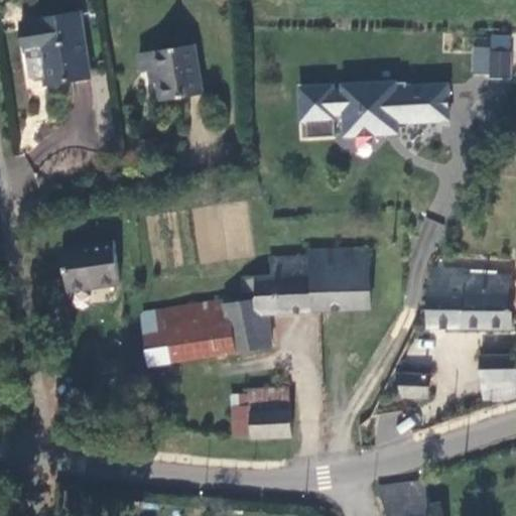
[(94,73),(82,6),(24,15),(36,83),(94,73)]
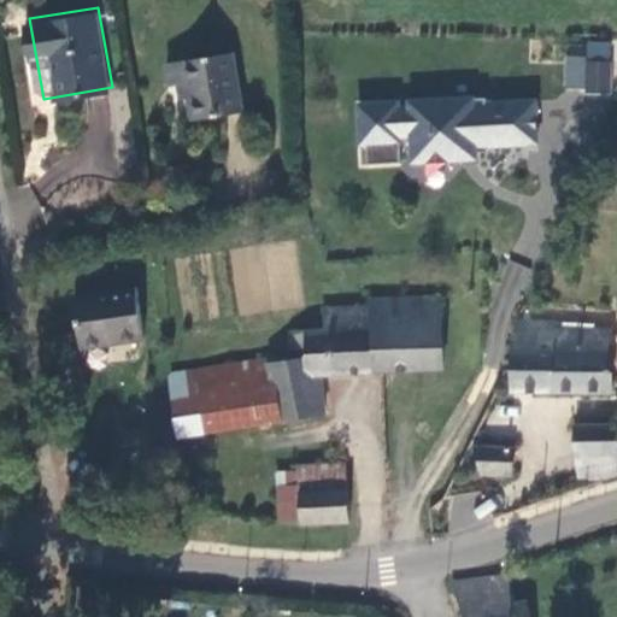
[(233,54),(170,63),(172,86),(188,83),(193,122),(241,115),(233,54)]
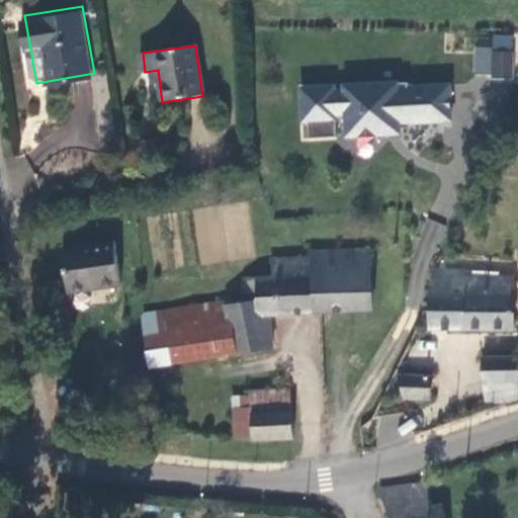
[(515,47),(495,47),(495,72),(515,73),(515,47)]
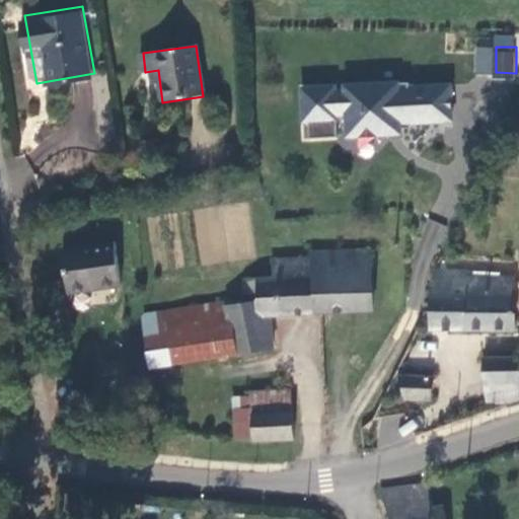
[(449,120),(448,84),(406,86),(406,80),(342,83),(342,89),(332,89),(331,83),(299,86),(300,119),(305,119),(306,136),(334,135),(334,113),(344,113),(344,135),(397,132),(397,127),(408,126),(408,121),(449,120)]
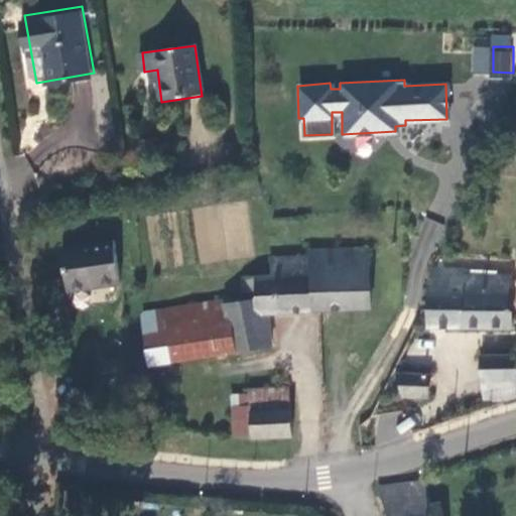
[(116,242),(59,250),(65,288),(121,281),(116,242)]
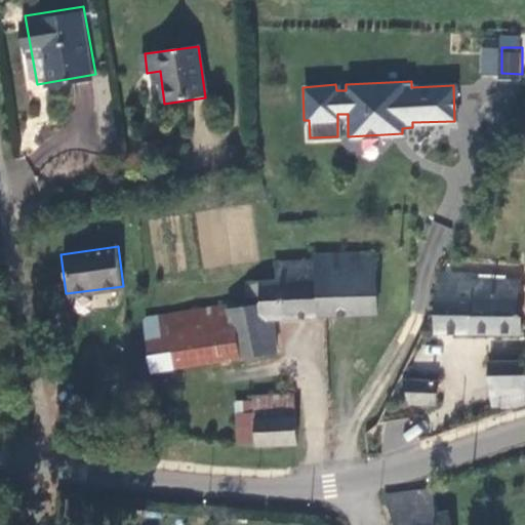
[(376,313),(371,252),(312,254),(312,259),(267,261),(266,277),(232,280),(233,294),(252,293),(252,306),(218,310),(230,360),(266,354),(265,341),(274,340),(272,321),(376,313)]
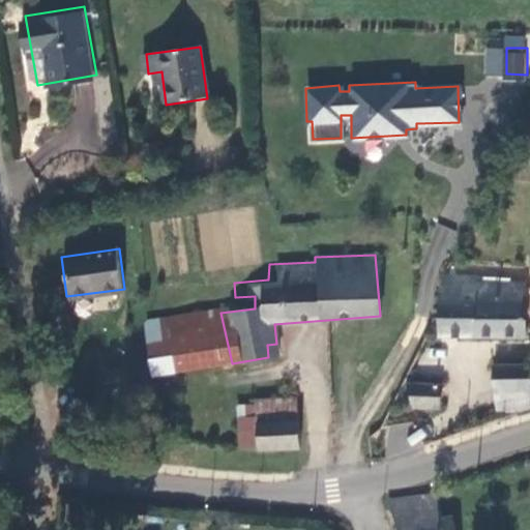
[(529,337),(529,302),(525,302),(525,283),(481,282),(481,274),(449,274),(445,284),(446,336),(529,337)]
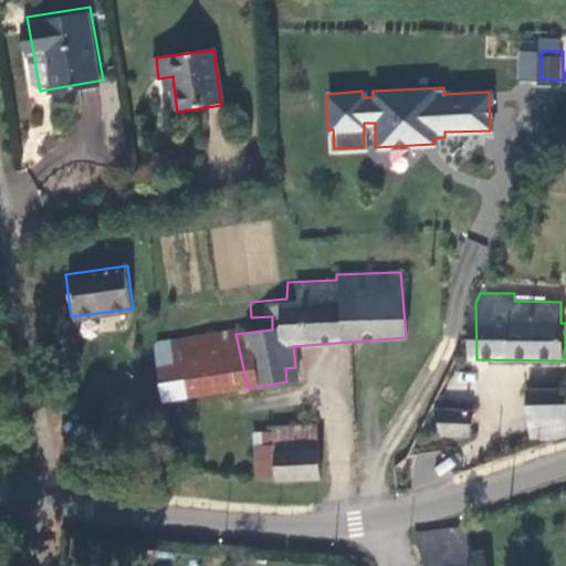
[(185,398),(248,388),(236,334),(234,328),(176,339),(185,398)]
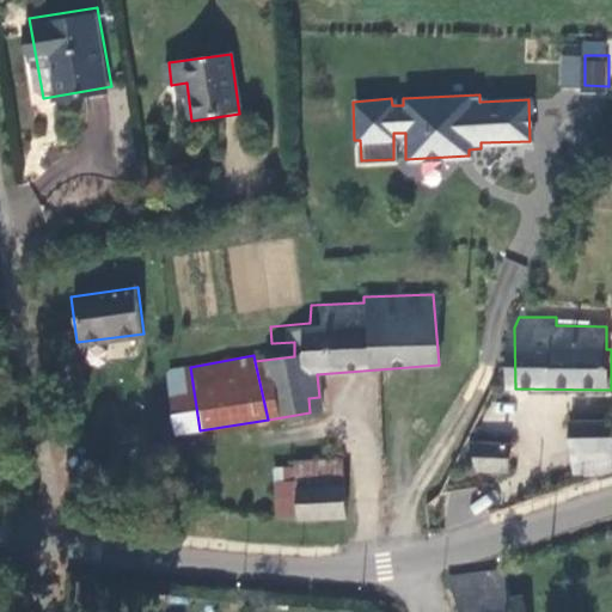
[(569,422),(571,475),(610,473),(611,472),(611,426),(611,420),(569,422)]
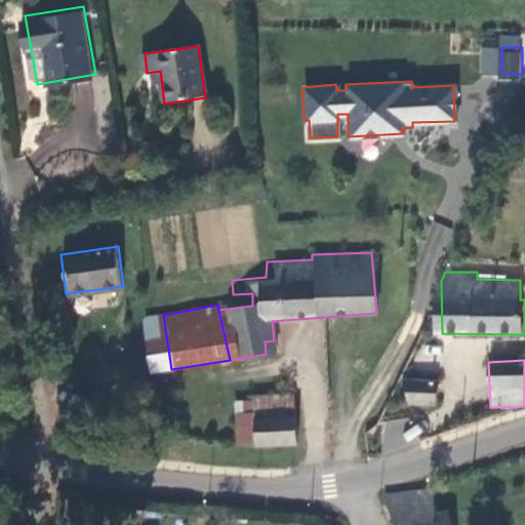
[(435,406),(435,381),(402,380),(408,404),(435,406)]
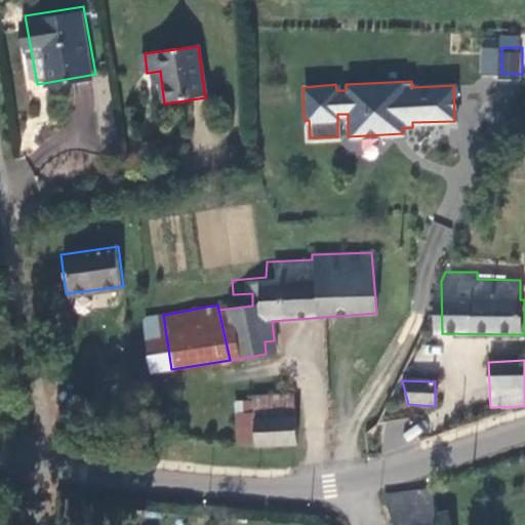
[(256,407),(258,442),(258,447),(296,445),(295,394),(256,396),(256,407)]
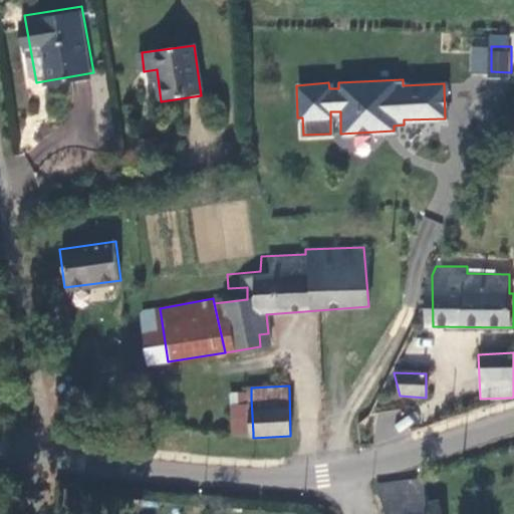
[(235,399),(236,433),(253,433),(251,399),(235,399)]
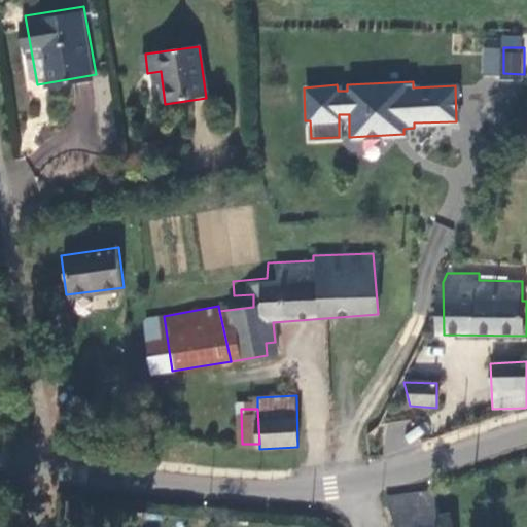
[(395,526),(455,526),(453,516),(435,520),(429,494),(387,498),(395,526)]
